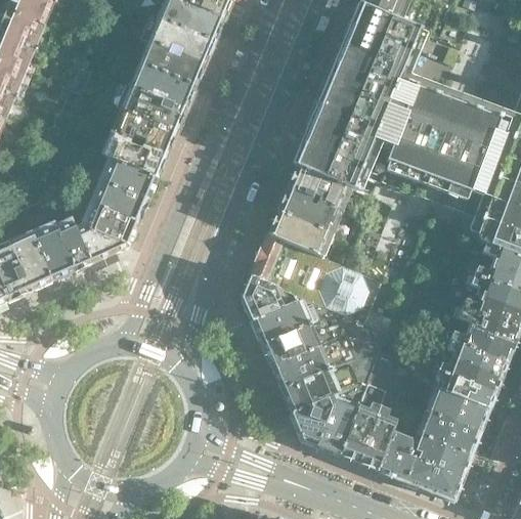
[(44,24),(54,0),(10,0),(7,8),(41,22),(44,24)]
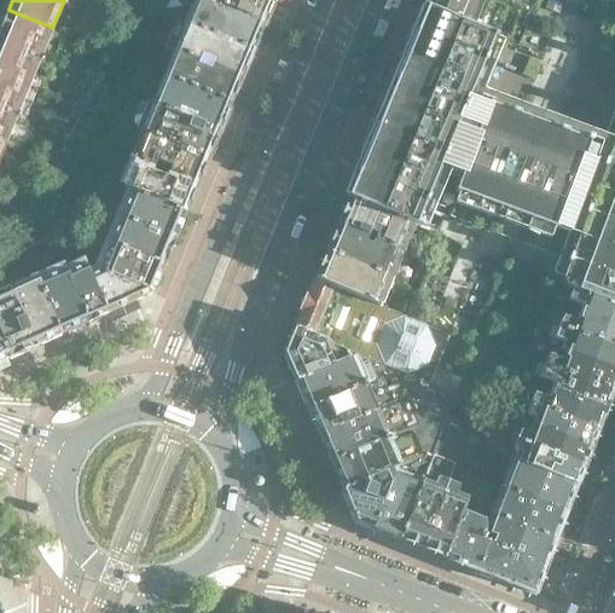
[(134,30),(145,4),(137,0),(131,0),(121,24),(134,30)]
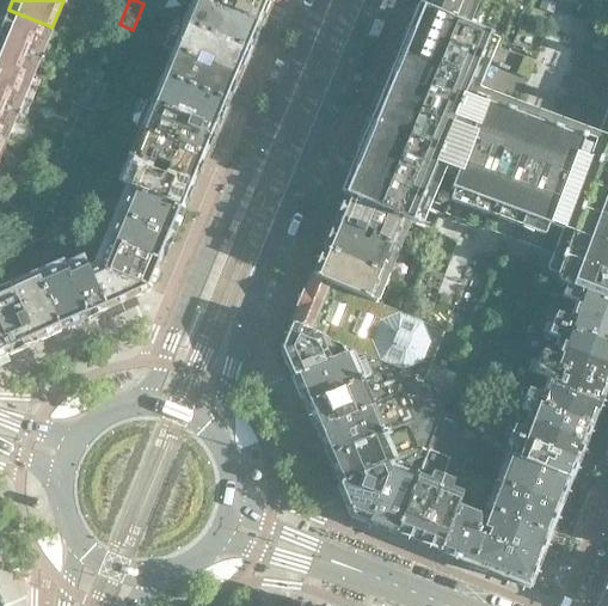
[(262,22),(231,10),(228,13),(217,8),(220,5),(209,0),(196,0),(194,5),(183,0),(176,17),(188,22),(251,48),(262,22)]
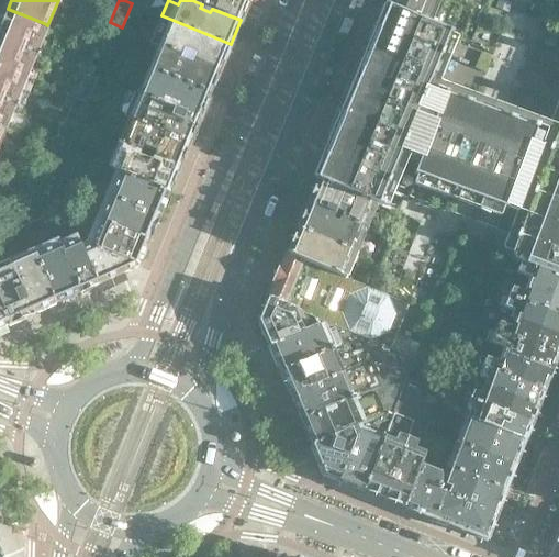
[(192,0),(202,4),(203,0),(214,4),(212,9),(241,20),(248,0),(192,0)]
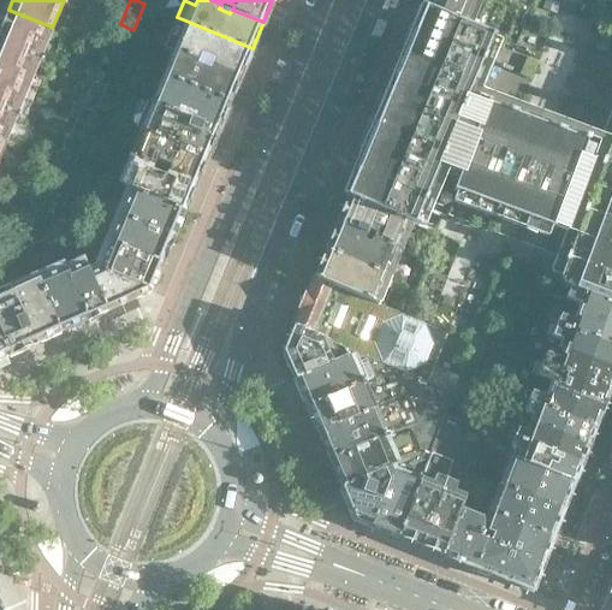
[(611,54),(536,27),(547,1),(554,4),(556,0),(596,0),(605,4),(606,0),(533,0),(532,4),(516,40),(427,4),(426,6),(417,27),(416,29),(408,49),(406,53),(398,73),(397,76),(388,96),(387,96),(386,99),(387,100),(379,120),(378,120),(376,123),(378,123),(369,143),(368,143),(368,146),(360,167),(358,166),(357,170),(358,170),(350,190),(349,190),(348,193),(349,193),(410,218),(417,220),(426,201),(566,254),(558,278),(571,284),(611,298),(611,54)]
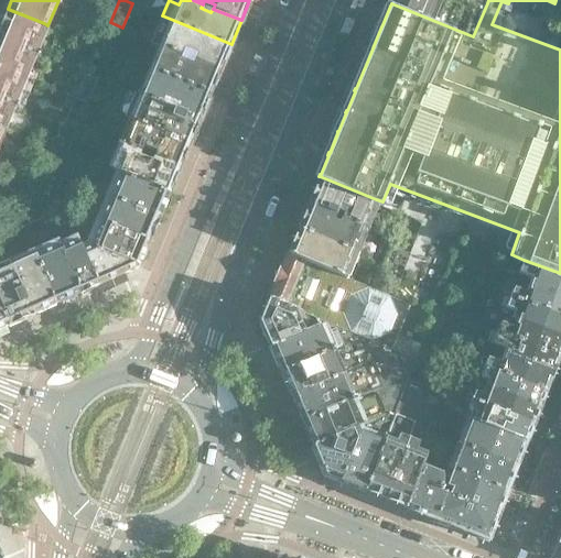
[(392,0),(391,3),(473,36),(487,3),(479,0),(392,0)]
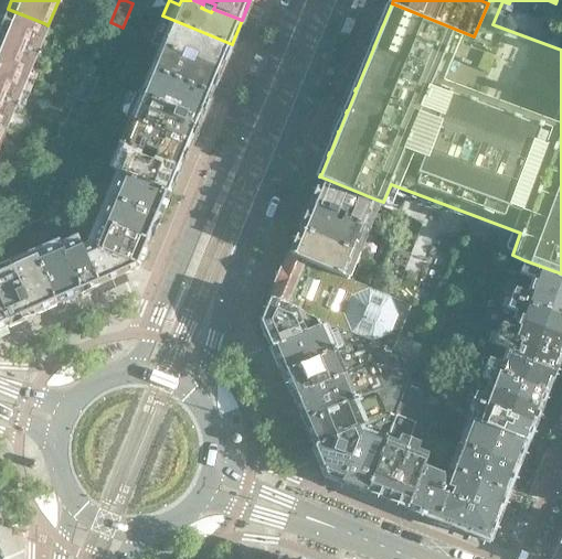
[(41,32),(44,23),(8,9),(0,27),(0,34),(38,51),(44,33),(41,32)]
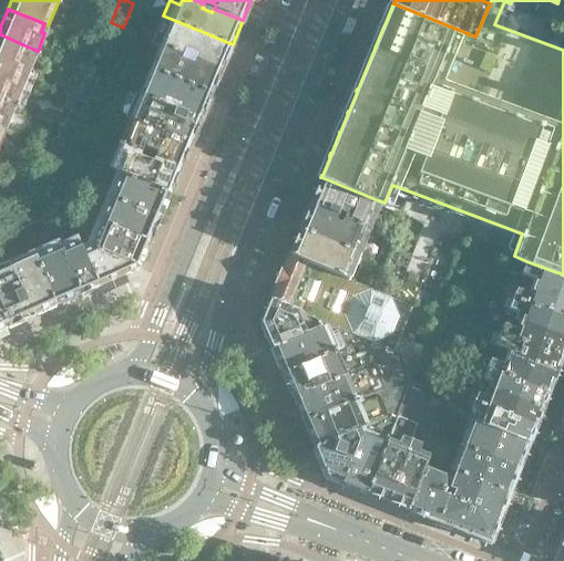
[(233,44),(174,20),(163,44),(184,53),(185,49),(195,53),(194,56),(223,69),(233,44)]
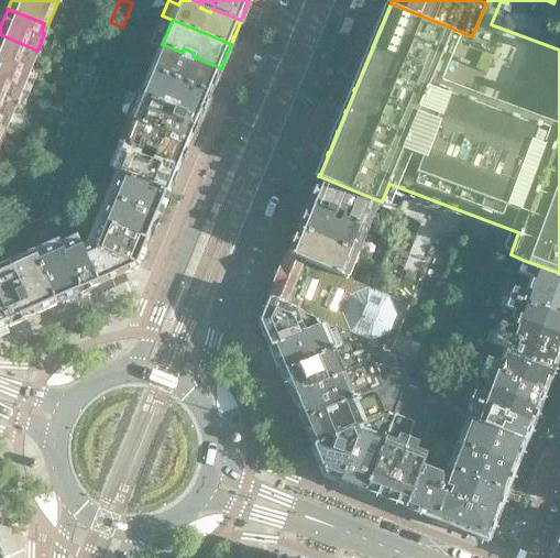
[(112,52),(122,28),(110,22),(100,46),(112,52)]
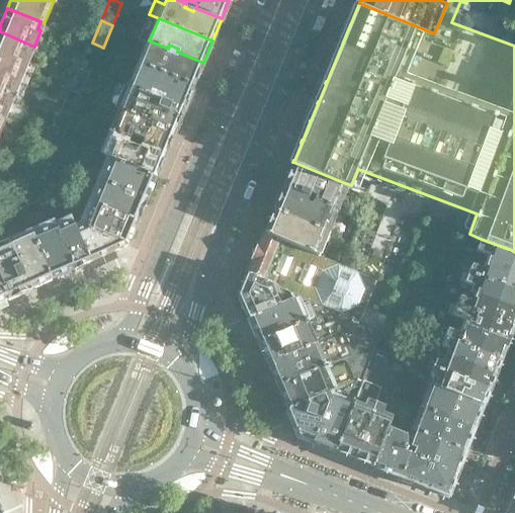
[(27,62),(34,47),(0,31),(0,59),(21,68),(24,61),(27,62)]
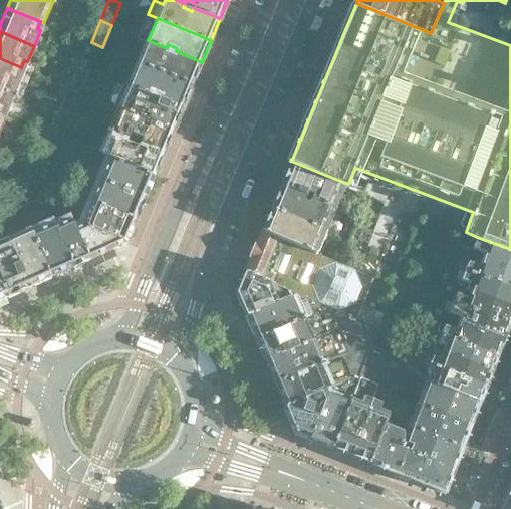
[(202,62),(176,51),(174,55),(165,51),(167,48),(148,40),(139,62),(193,84),(202,62)]
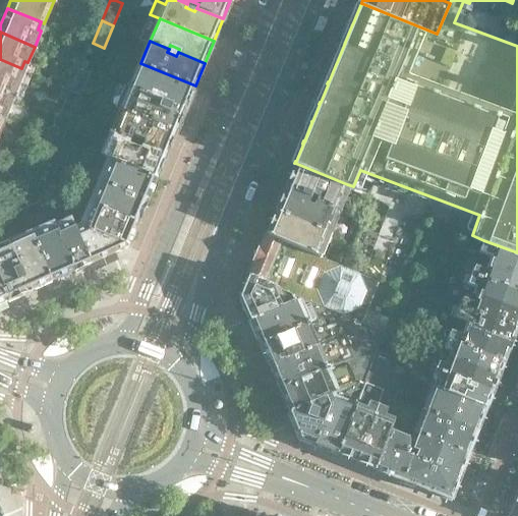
[(17,75),(21,68),(0,59),(0,87),(15,94),(21,77),(17,75)]
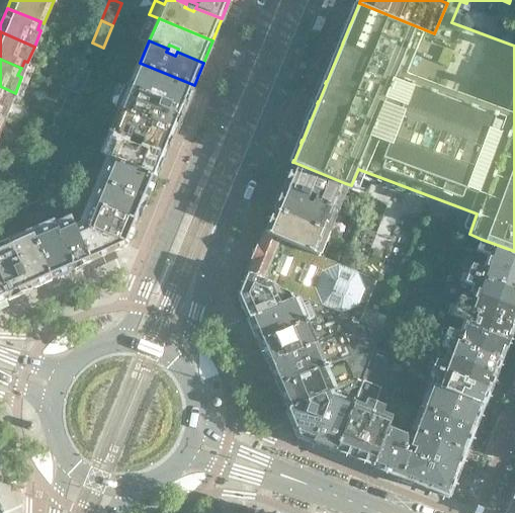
[(194,85),(140,63),(131,85),(149,92),(151,89),(160,92),(159,96),(185,107),(194,85)]
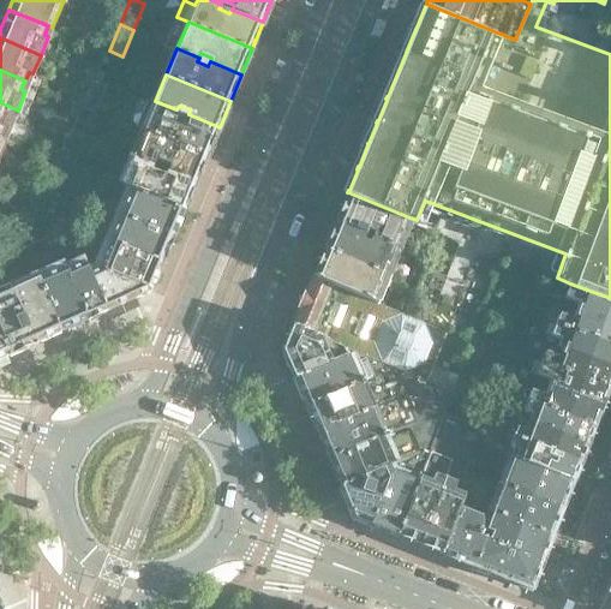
[(220,127),(189,114),(186,119),(175,114),(177,109),(155,101),(144,127),(208,154),(220,127)]
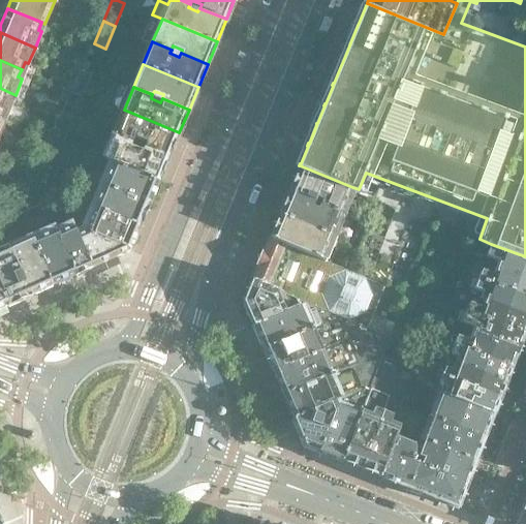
[(8,112),(16,95),(0,88),(0,117),(1,118),(4,110),(8,112)]
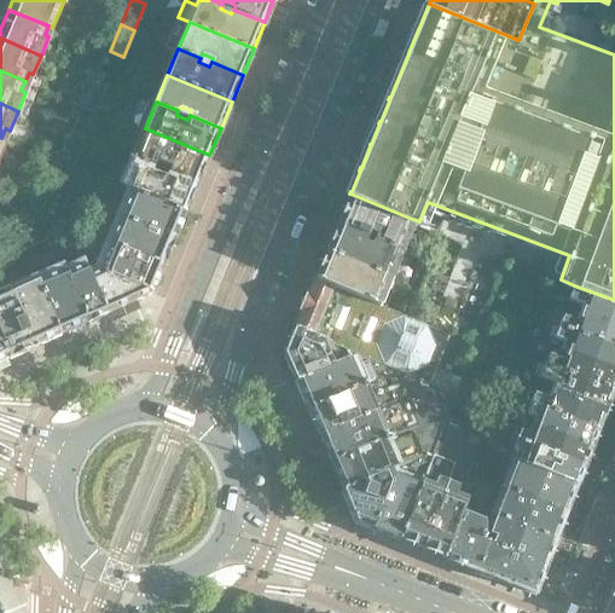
[(209,155),(145,128),(134,155),(156,163),(158,158),(169,163),(168,168),(198,181),(209,155)]
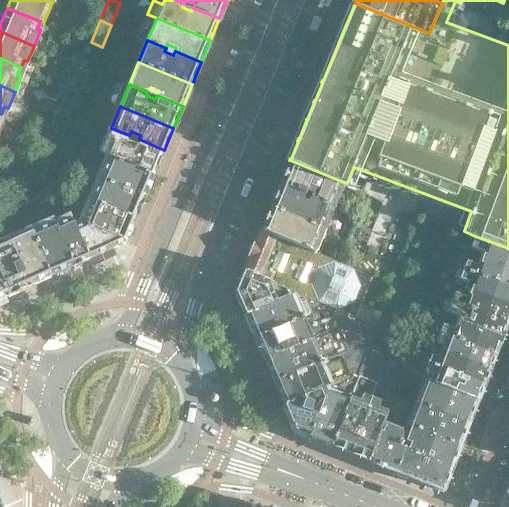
[(164,150),(139,139),(137,143),(128,139),(129,135),(111,128),(102,150),(109,153),(155,172),(164,150)]
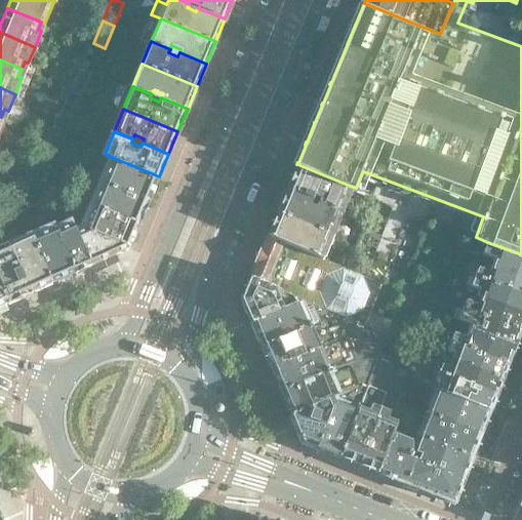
[(150,199),(159,176),(112,157),(103,180),(150,199)]
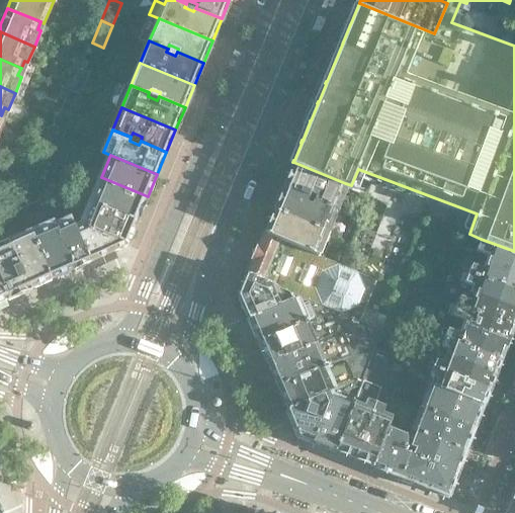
[(336,205),(345,183),(293,162),(284,184),(336,205)]
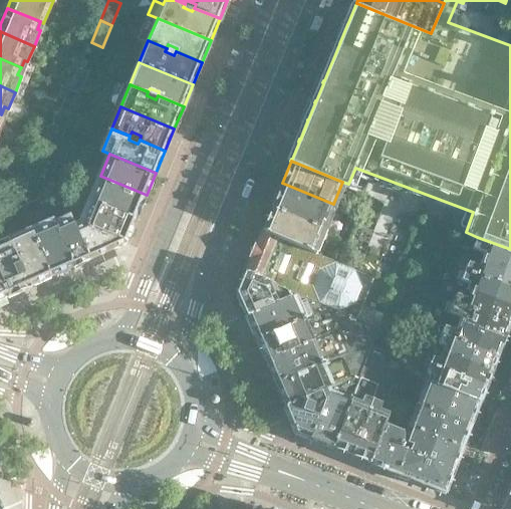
[(138,217),(147,195),(100,176),(91,198),(138,217)]
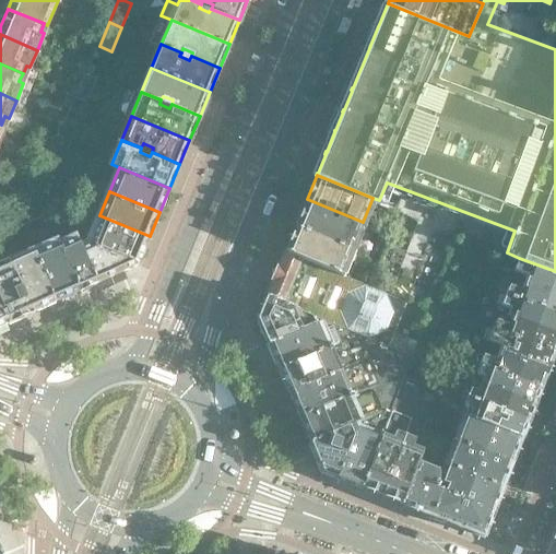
[(352,246),(363,222),(307,199),(297,223),(352,246)]
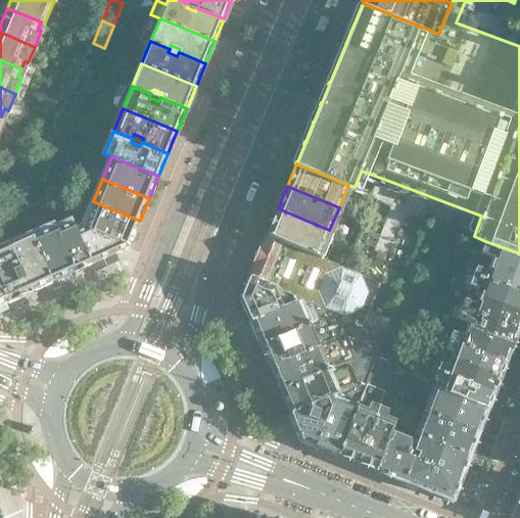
[(131,243),(140,221),(93,201),(84,224),(131,243)]
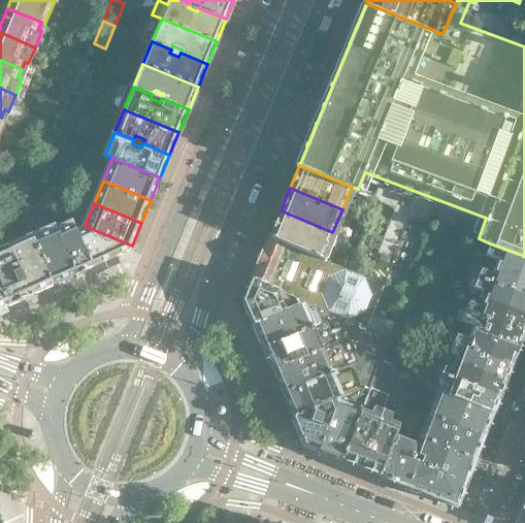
[(323,255),(332,232),(281,210),(271,233),(323,255)]
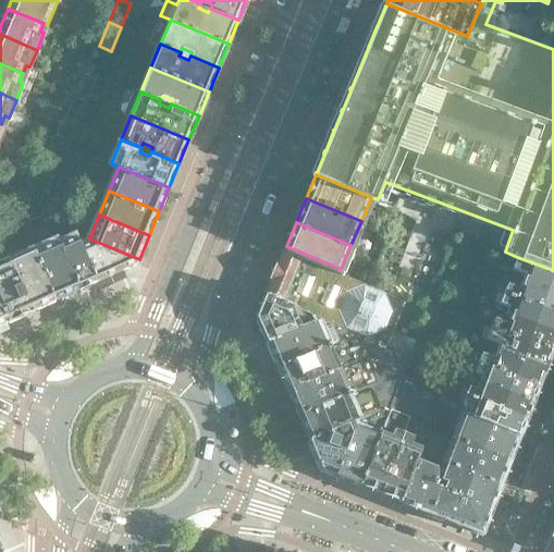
[(462,255),(468,238),(456,234),(450,250),(462,255)]
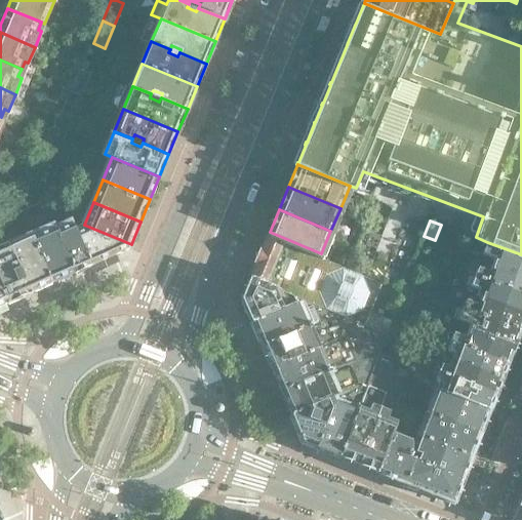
[(78,269),(131,244),(84,225),(80,227),(78,223),(61,230),(78,269)]
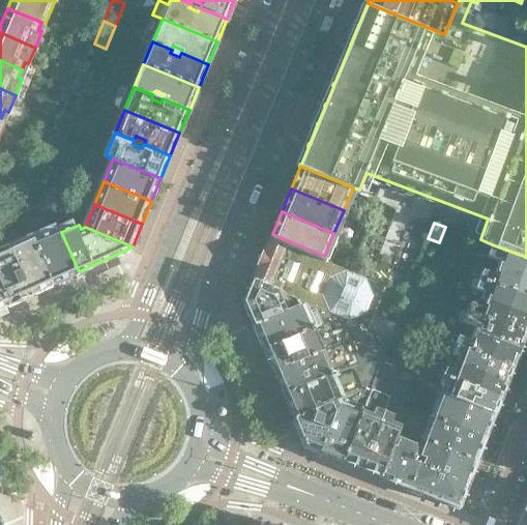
[(79,271),(61,232),(59,228),(36,238),(56,282),(79,271)]
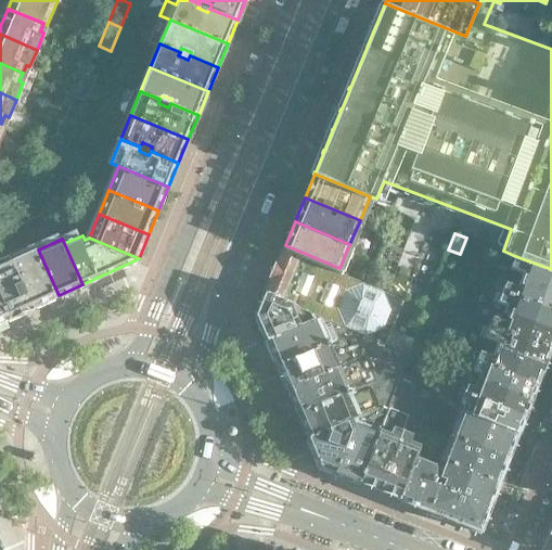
[(366,279),(339,268),(285,245),(267,290),(303,305),(324,314),(358,328),(384,339),(402,294),(366,279)]
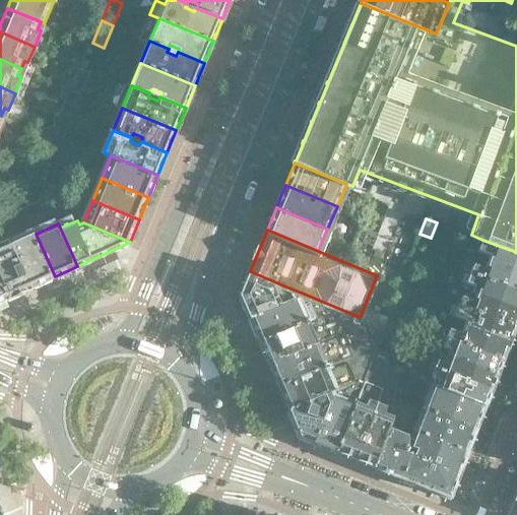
[(55,276),(36,234),(13,244),(33,286),(55,276)]
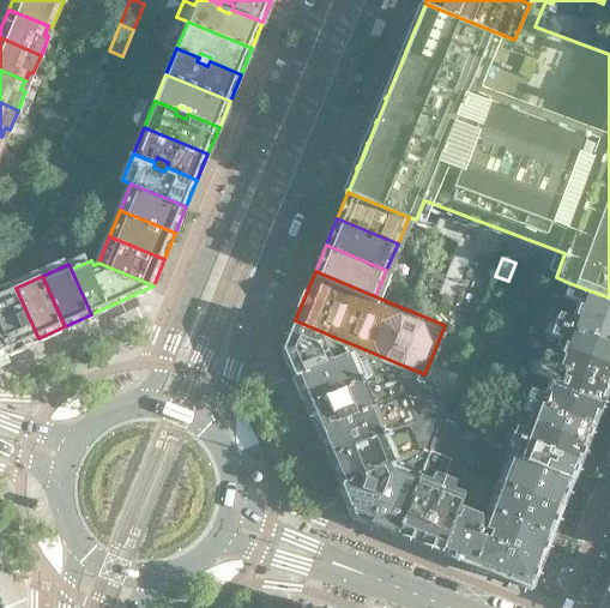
[(501,300),(508,281),(495,276),(488,294),(501,300)]
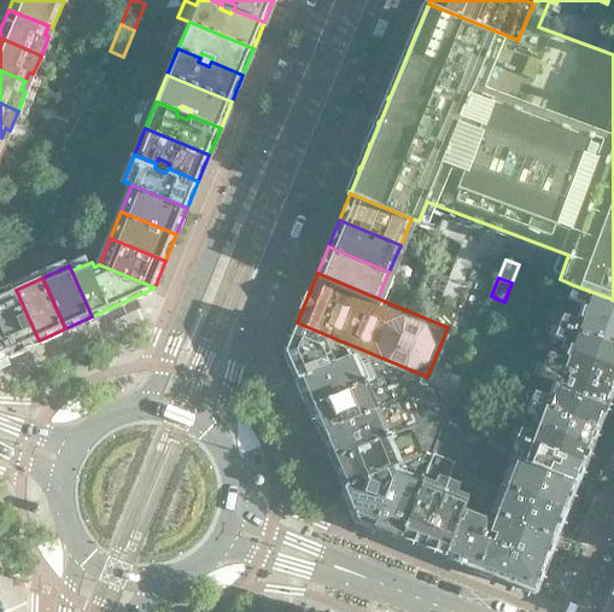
[(613,299),(573,285),(569,293),(583,299),(579,308),(613,321),(613,299)]
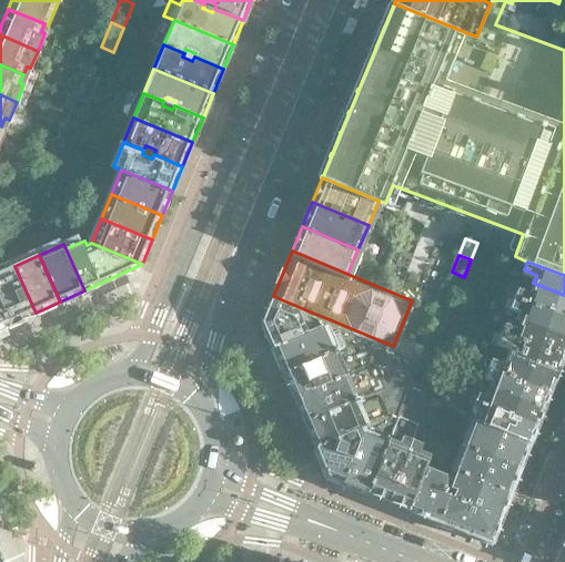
[(36,313),(14,266),(0,272),(0,298),(11,324),(36,313)]
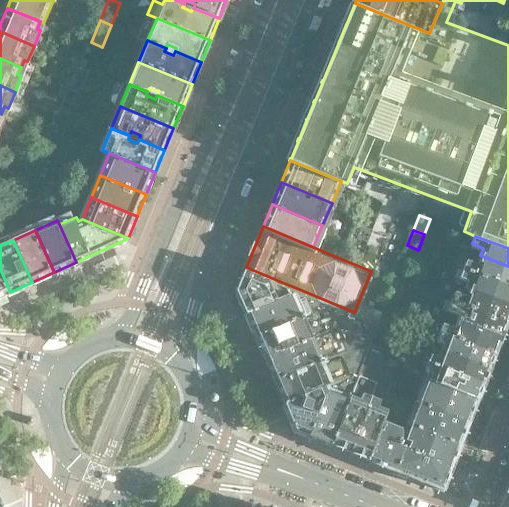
[(412,265),(418,250),(407,245),(401,261),(412,265)]
